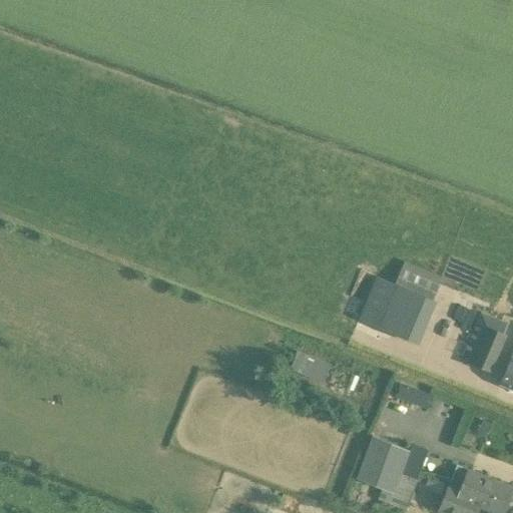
[(393,284),(375,276),(357,320),(417,346),(435,302),(431,300),(442,278),(403,262),(393,284)]
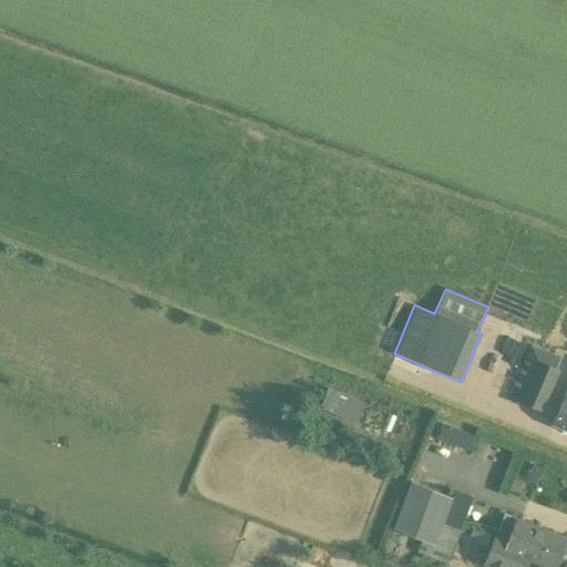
[(508,398),(518,401),(517,402),(542,411),(557,370),(555,369),(559,358),(531,346),(508,398)]
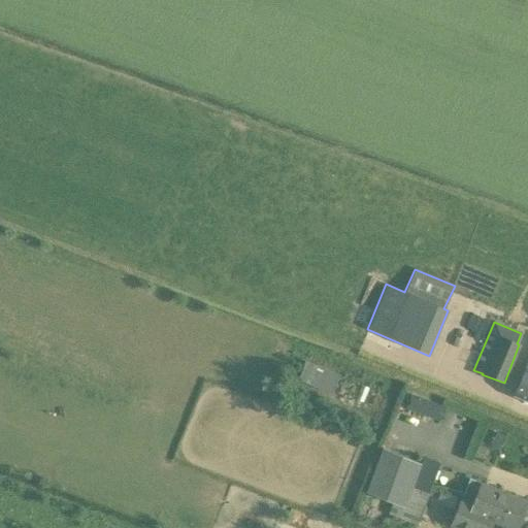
[(527,361),(514,395),(527,400),(527,361)]
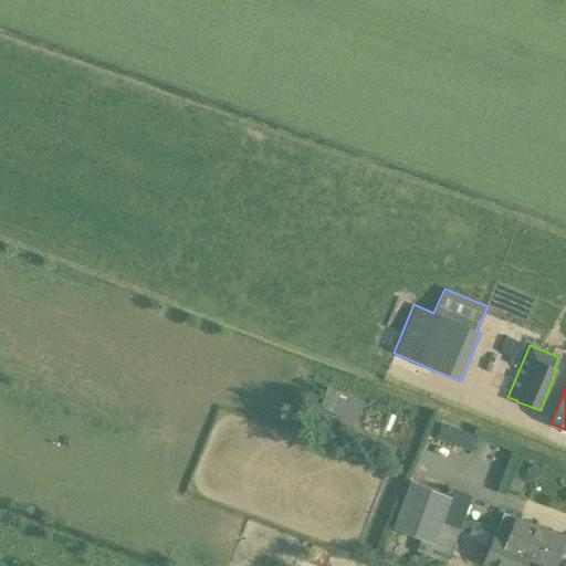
[(409,481),(400,505),(459,530),(468,504),(471,496),(456,490),(453,499),(409,481)]
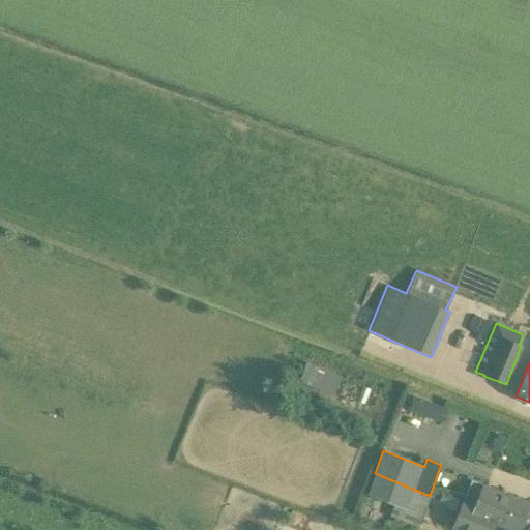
[(366,495),(367,495),(393,505),(389,517),(378,512),(372,529),(375,529),(417,529),(430,496),(375,473),(366,495)]
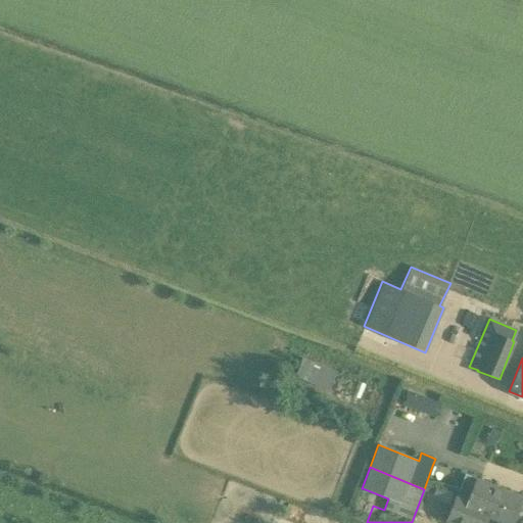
[(456,494),(481,506),(478,513),(487,516),(504,522),(512,522),(522,496),(475,479),(470,492),(459,488),(457,494),(456,494)]
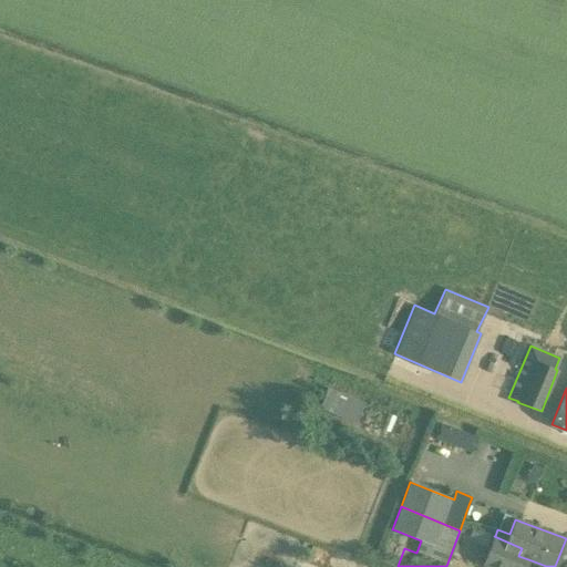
[(525,566),(528,559),(518,556),(522,548),(494,536),(483,566),(486,566),(525,566)]
